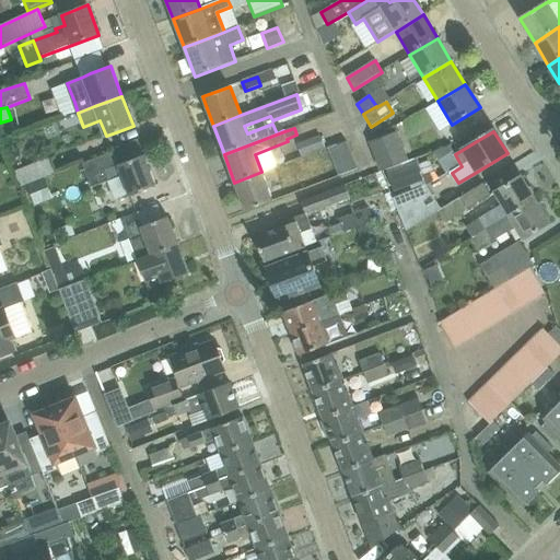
[(386,170),(406,162),(395,133),(371,142),(381,172),(386,170)]
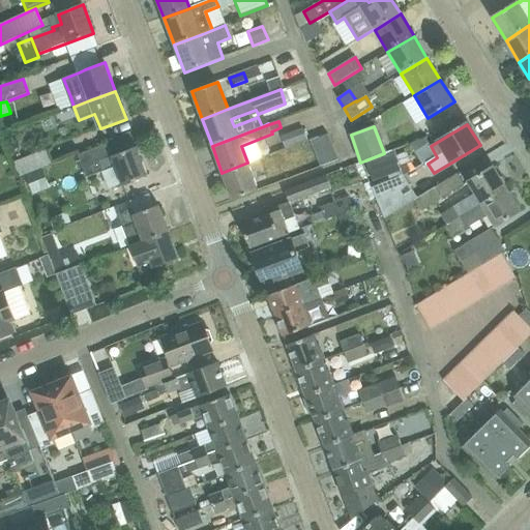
[(303,129),(285,136),(289,148),(307,141),(303,129)]
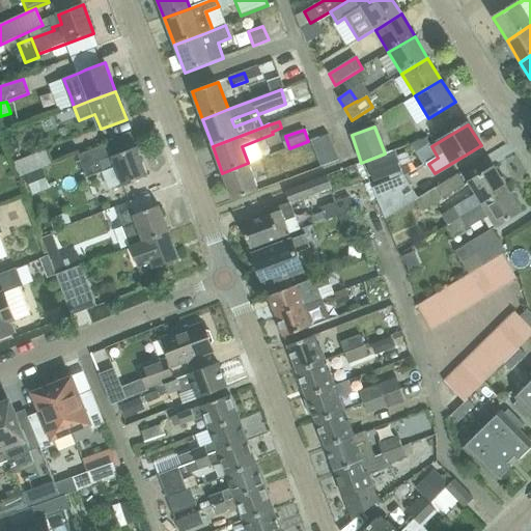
[(310,140),(322,164),(337,157),(325,133),(310,140)]
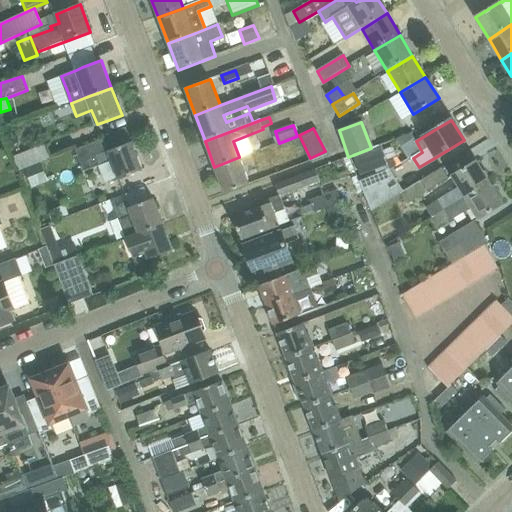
[(108,151),(103,139),(75,150),(84,172),(112,161),(118,179),(143,170),(132,142),(108,151)]
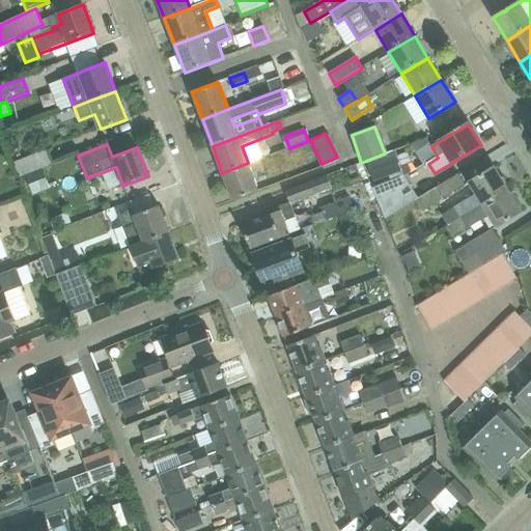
[(24,176),(49,166),(53,164),(48,150),(15,164),(20,177),(24,176)]
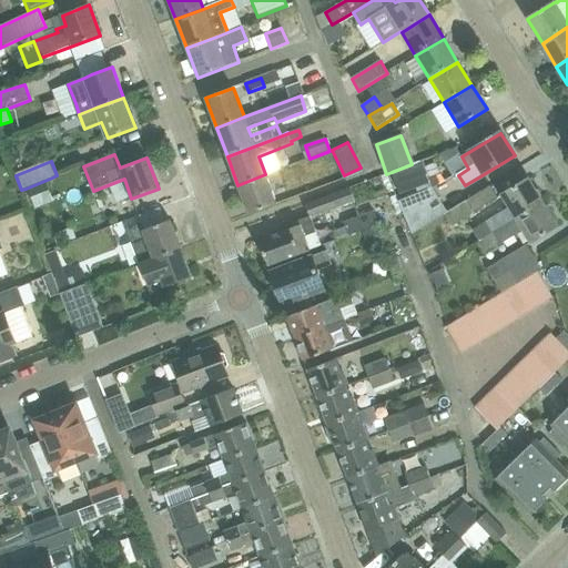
[(423,163),(413,168),(412,164),(392,172),(401,195),(430,183),(423,163)]
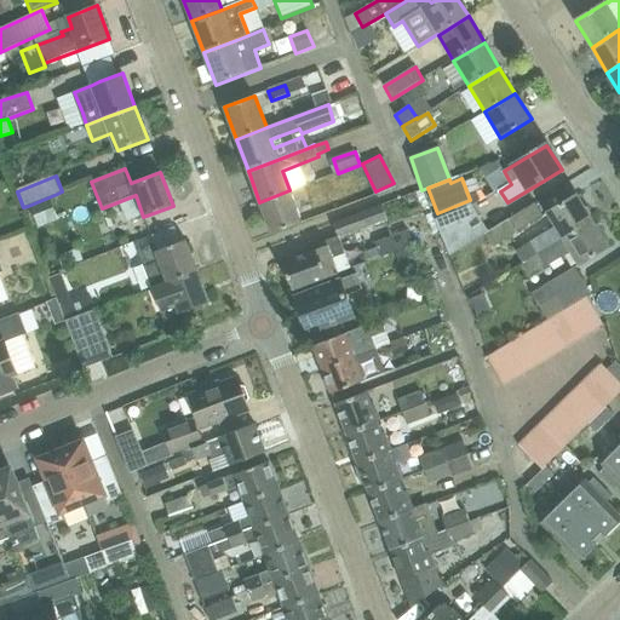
[(290,190),(259,202),(271,234),(302,223),(290,190)]
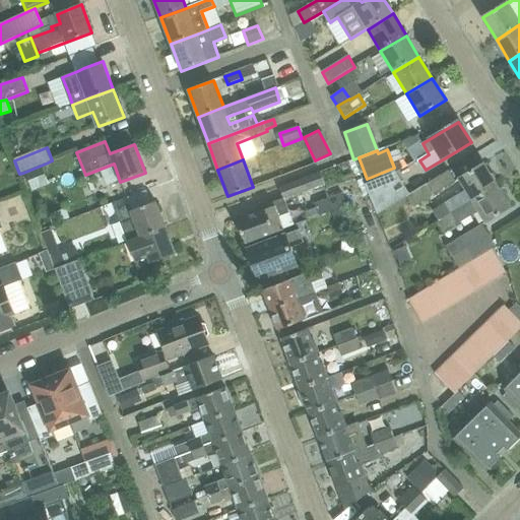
[(466,190),(446,203),(452,213),(498,185),(484,164),(467,174),(459,179),(466,190)]
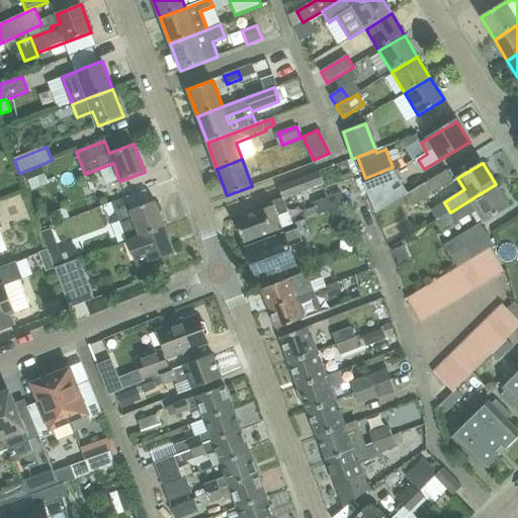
[(41,166),(26,172),(33,190),(49,184),(41,166)]
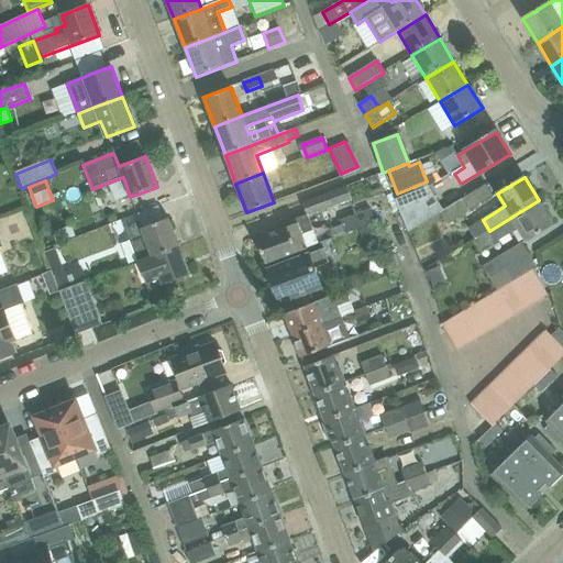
[(444,213),(442,214),(449,224),(494,196),(487,185),(443,211),(444,213)]
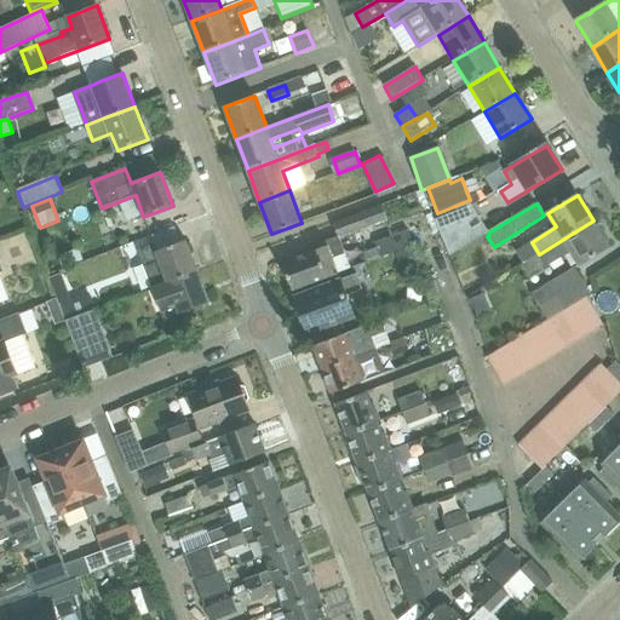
[(383,205),(334,223),(339,236),(315,246),(317,251),(282,263),(293,291),(339,274),(333,259),(345,254),(340,237),(388,220),(383,205)]
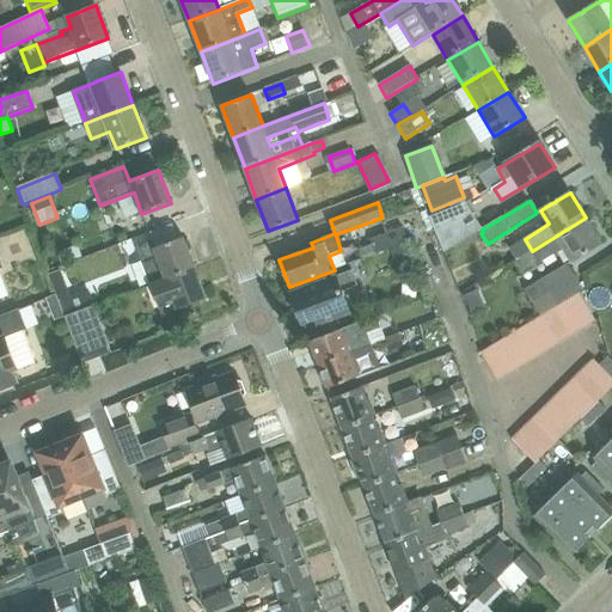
[(445,255),(481,233),(483,232),(482,230),(466,203),(452,208),(429,218),(445,254),(445,255)]
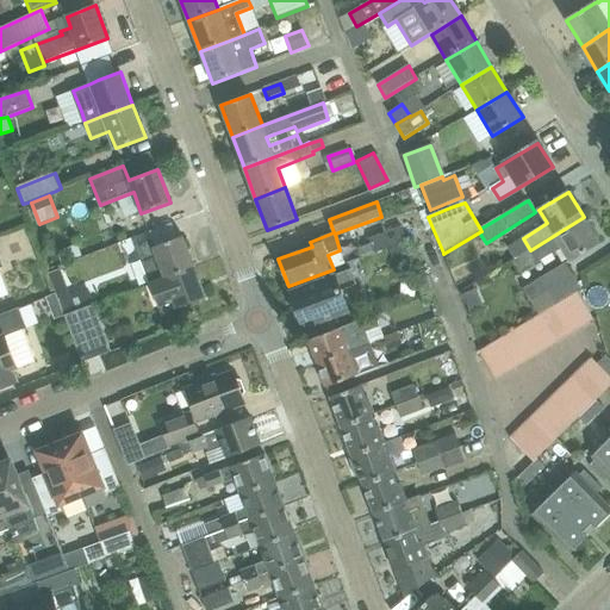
[(584,217),(530,250),(539,262),(562,248),(571,261),(579,256),(599,243),(584,217)]
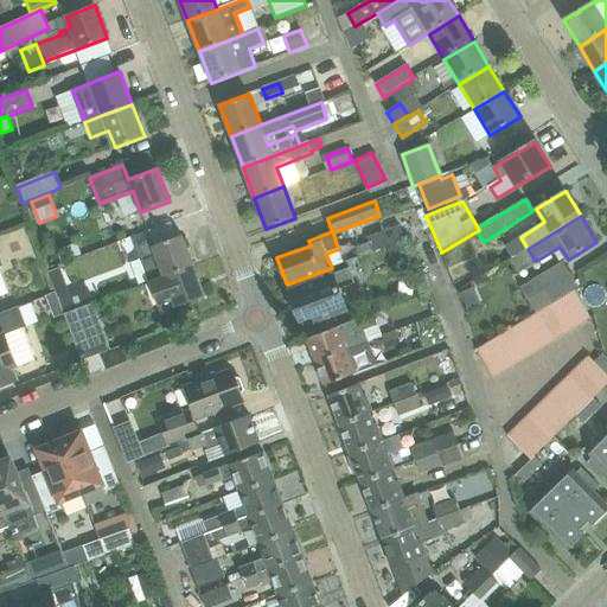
[(374,253),(406,240),(400,227),(368,238),(374,253)]
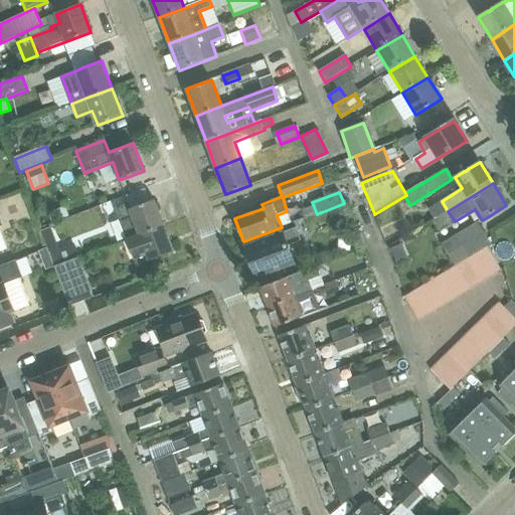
[(129,203),(116,208),(121,221),(127,239),(164,225),(154,199),(136,206),(131,208),(129,203)]
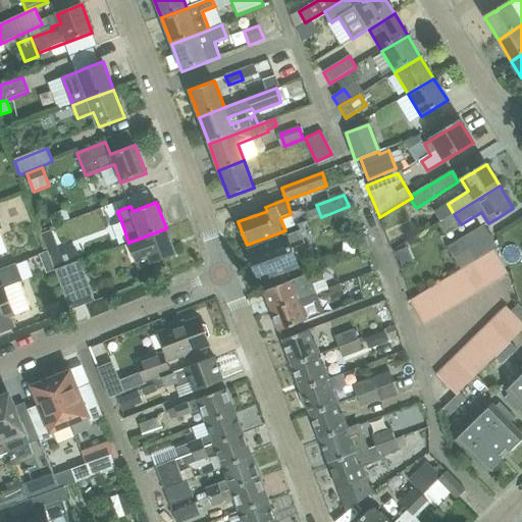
[(338,228),(354,222),(348,208),(332,214),(338,228)]
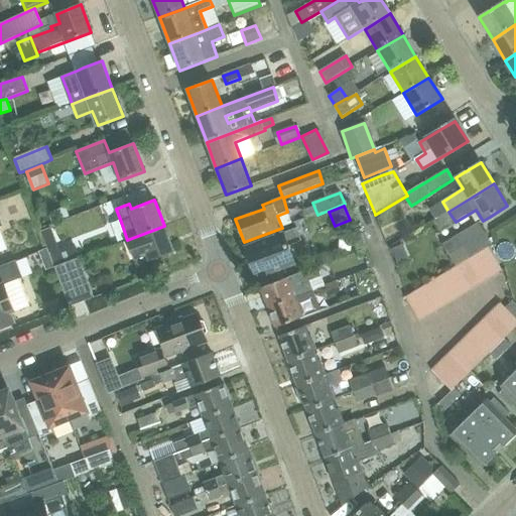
[(65,207),(48,214),(51,221),(57,219),(58,221),(69,218),(65,207)]
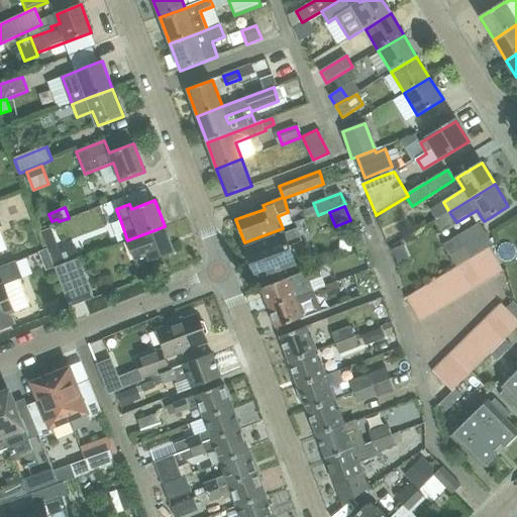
[(469,261),(479,253),(489,247),(489,246),(492,244),(486,233),(480,223),(443,244),(450,255),(457,267),(469,261)]
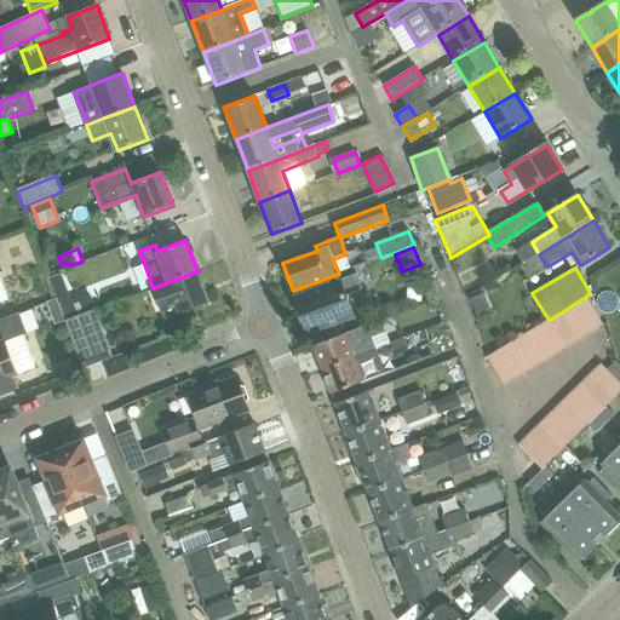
[(197,271),(153,288),(167,327),(183,321),(181,314),(210,303),(197,271)]
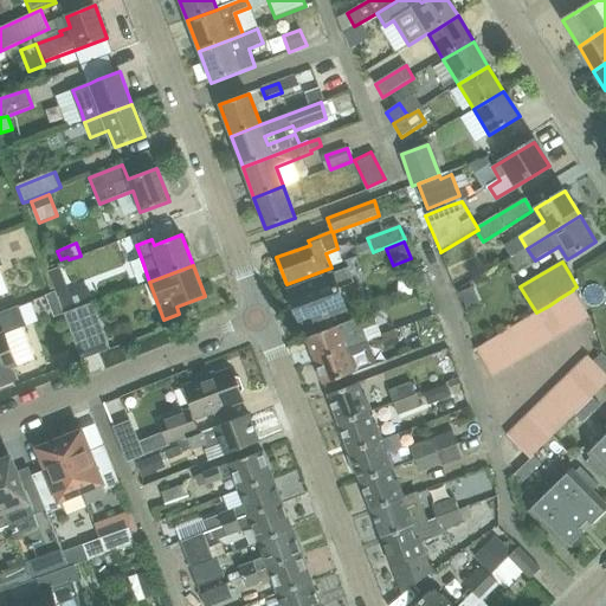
[(60,269),(49,274),(56,292),(58,298),(59,297),(65,311),(91,302),(85,288),(70,294),(60,269)]
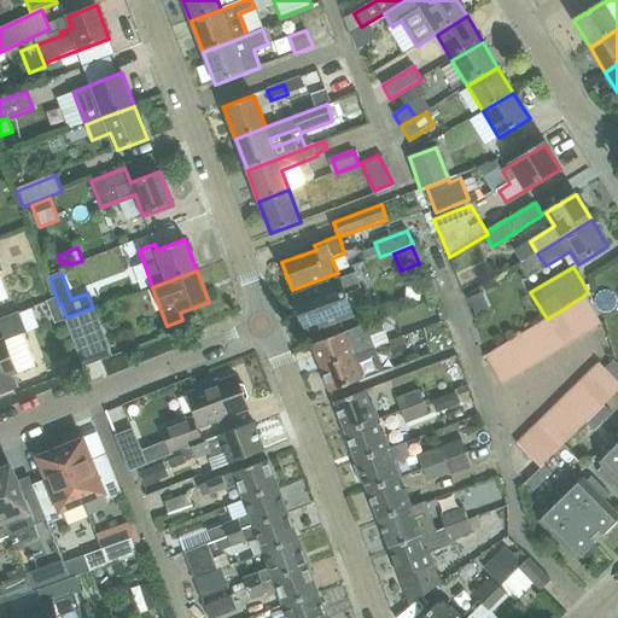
[(360,289),(355,274),(318,287),(295,296),(305,327),(319,322),(321,328),(351,316),(344,295),(360,289)]
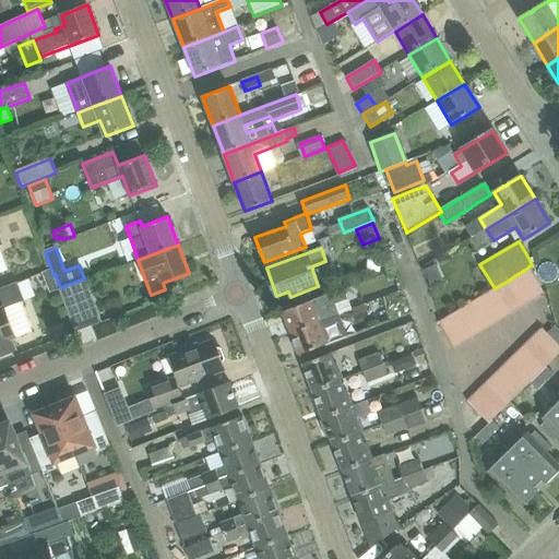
[(528,268),(518,274),(534,300),(545,294),(528,268)]
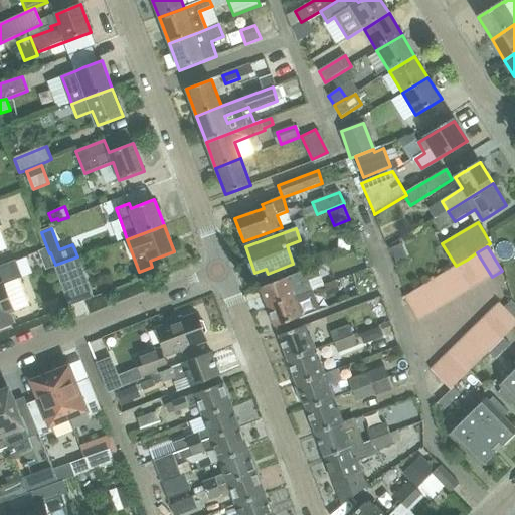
[(47,248),(39,251),(47,270),(54,268),(49,253),(47,248)]
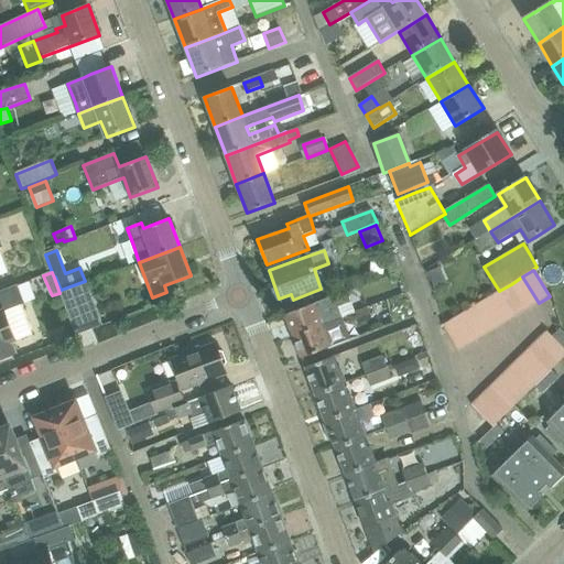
[(527,311),(539,303),(522,277),(511,284),(527,311)]
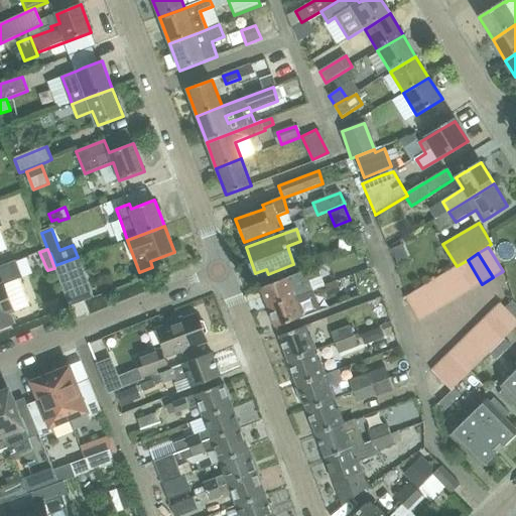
[(81,258),(54,267),(70,306),(96,297),(81,258)]
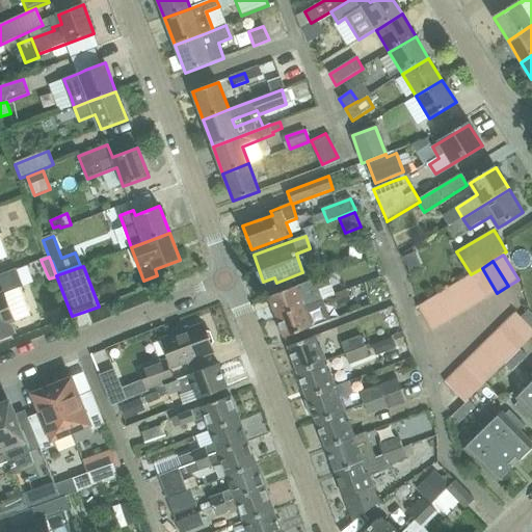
[(482,268),(471,274),(486,299),(497,293),(482,268)]
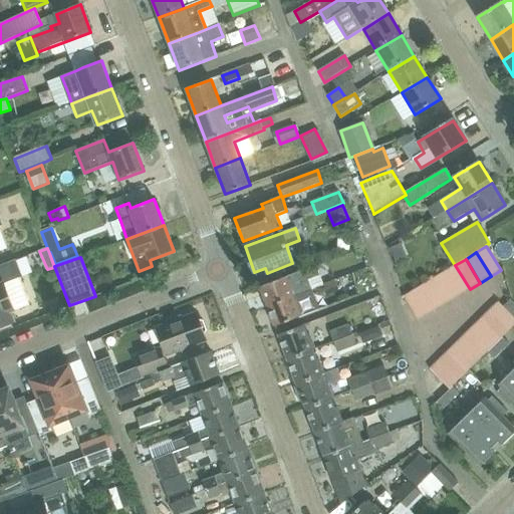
[(0,327),(15,322),(11,312),(15,311),(28,306),(18,279),(23,277),(16,260),(0,266),(0,327)]
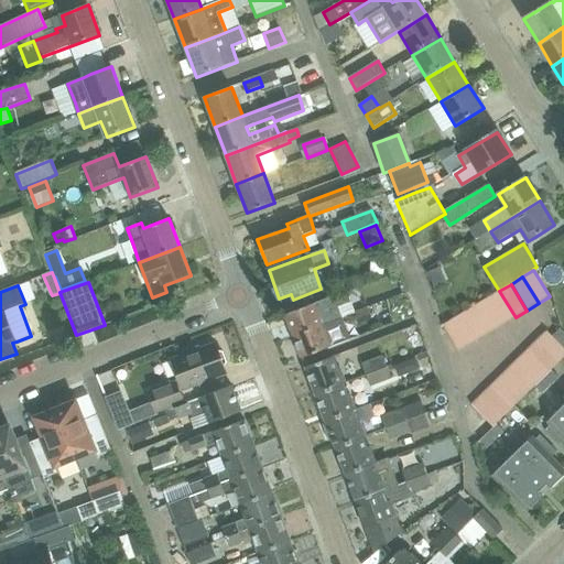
[(516,317),(499,291),(488,297),(505,324),(516,317)]
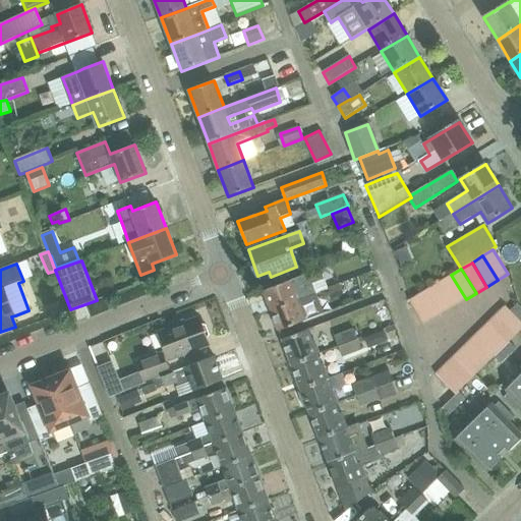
[(309,274),(264,291),(264,292),(272,310),(317,294),(328,289),(329,288),(322,271),(310,275),(309,274)]
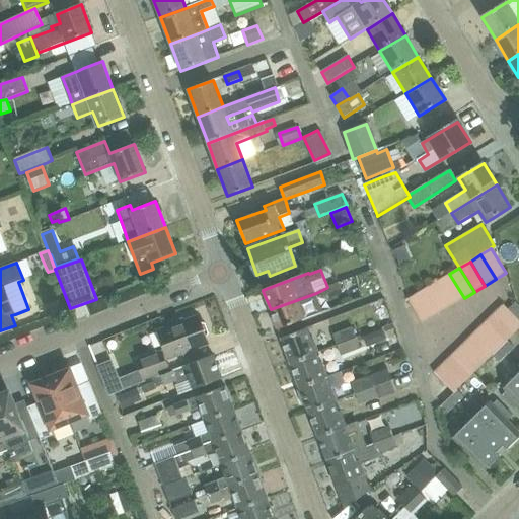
[(449,274),(439,280),(454,304),(464,298),(449,274)]
